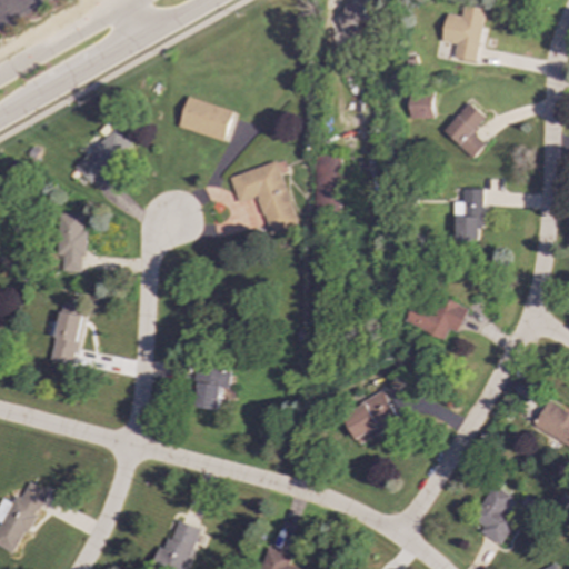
[(357,0),(342,3),(345,12),(338,13),(341,31),(372,23),(367,0),(357,0)]
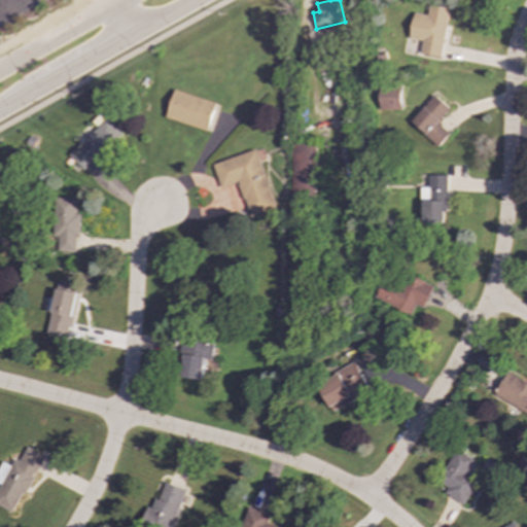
[(441,58),(449,7),(428,4),(427,15),(413,12),(409,38),(421,40),(419,55),(441,58)]
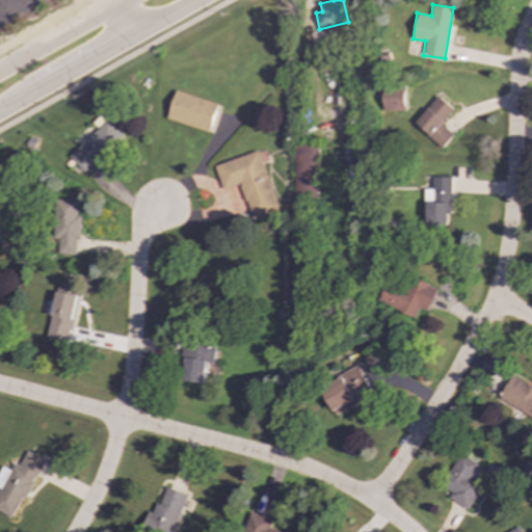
[(405,110),(404,88),(386,89),(387,111),(405,110)]
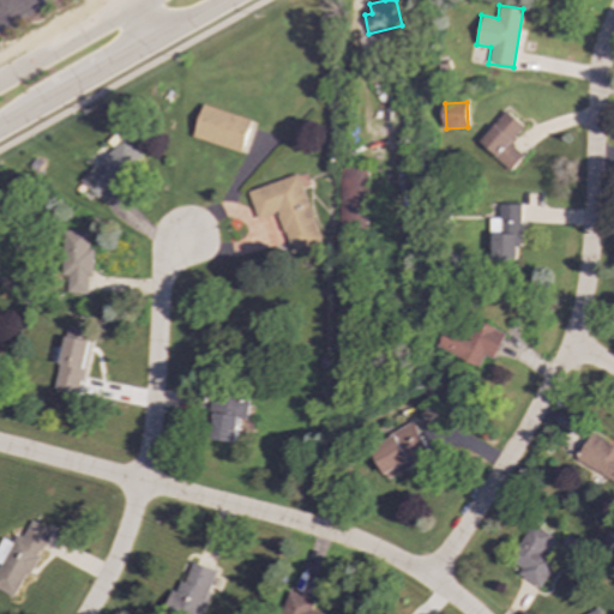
[(251,120),(202,104),(192,137),(241,152),(251,120)]
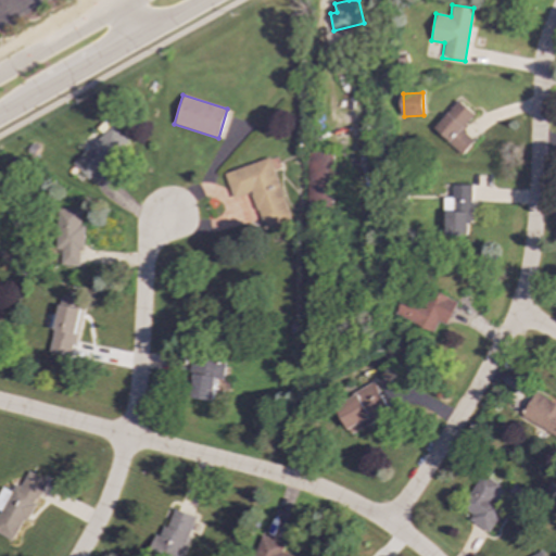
[(432,128),(462,154),(474,141),(462,130),(475,115),(458,100),(432,128)]
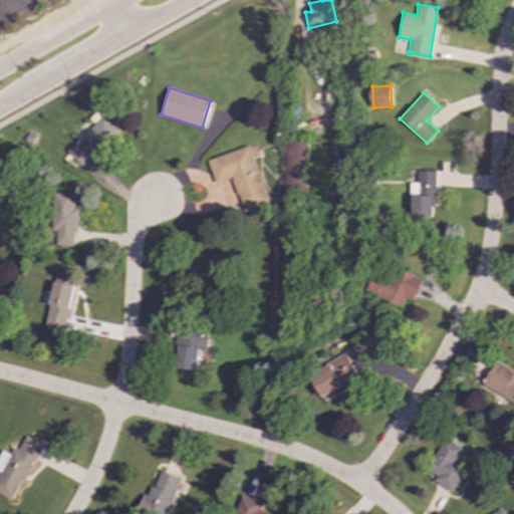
[(66,151),(80,166),(118,132),(103,115),(66,151)]
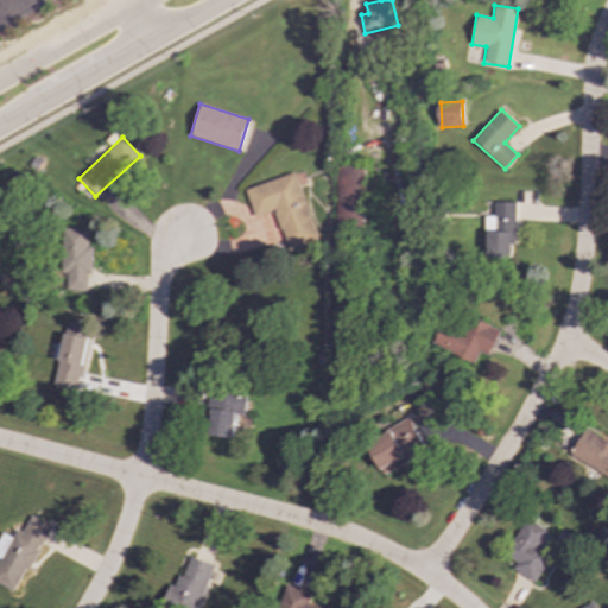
[(336,228),(365,228),(366,166),(337,166),(336,228)]
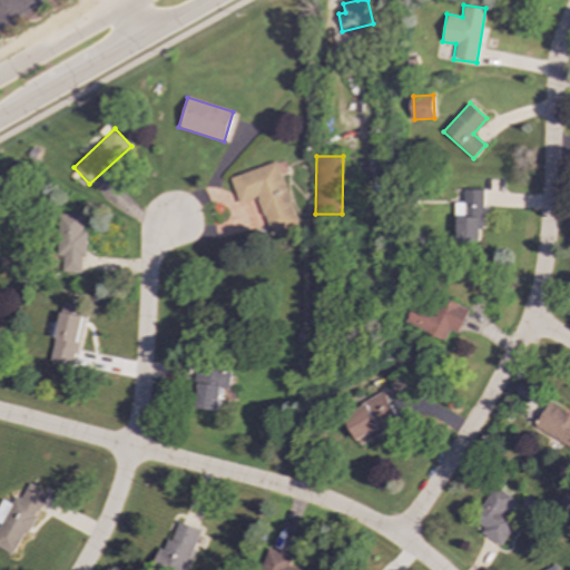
[(231,176),(237,203),(259,197),(269,235),(297,227),(278,163),(231,176)]
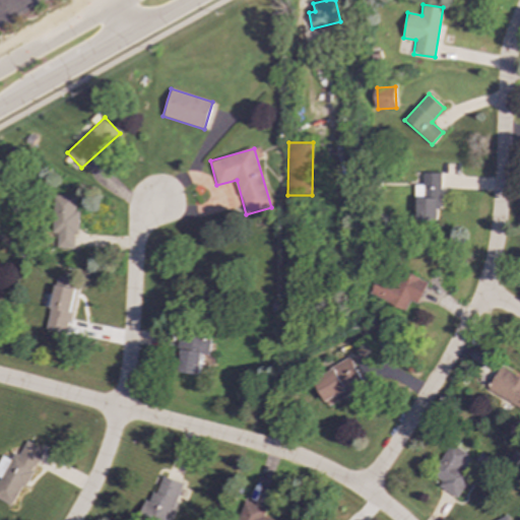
[(415,221),(440,221),(440,174),(423,174),(423,185),(415,185),(415,221)]
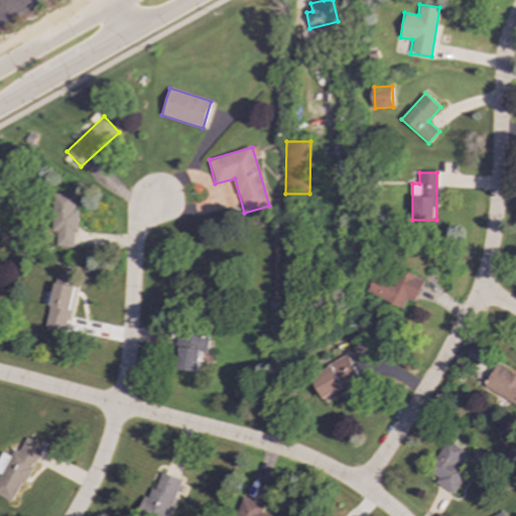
[(56,246),(74,246),(74,233),(78,233),(78,210),(74,210),(75,195),(52,194),(51,232),(56,232),(56,246)]
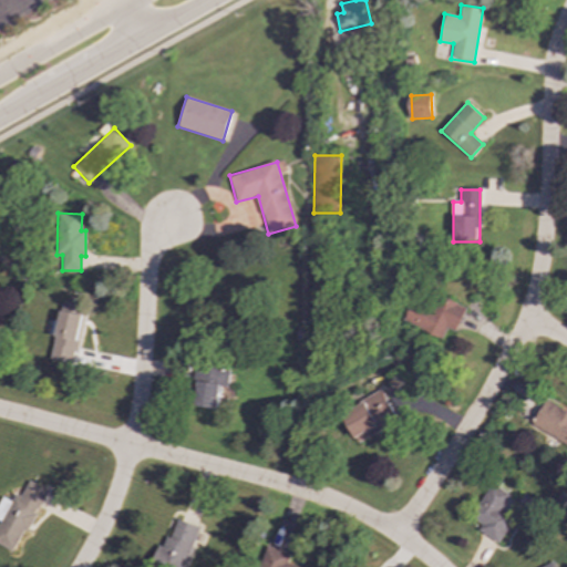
[(442,339),(447,328),(455,331),(466,308),(437,296),(432,309),(412,300),(403,321),(442,339)]
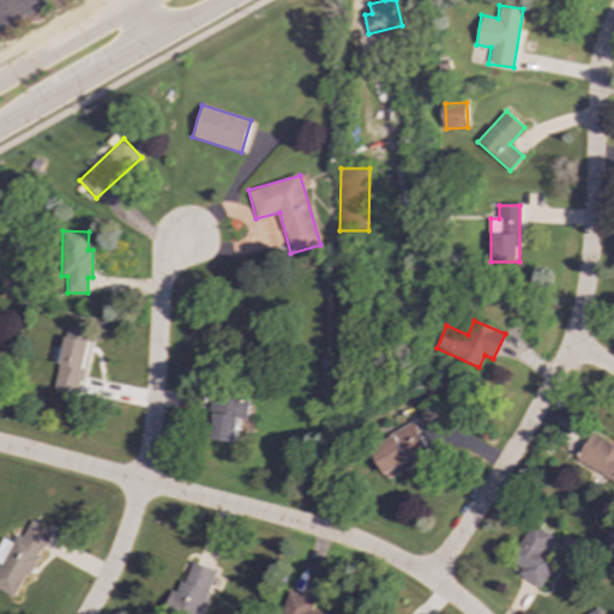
[(54,389),(80,395),(92,332),(67,327),(54,389)]
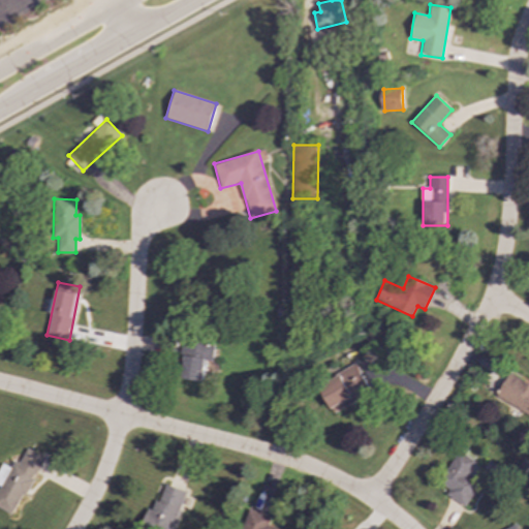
[(204,380),(206,361),(213,362),(215,345),(183,342),(180,378),(204,380)]
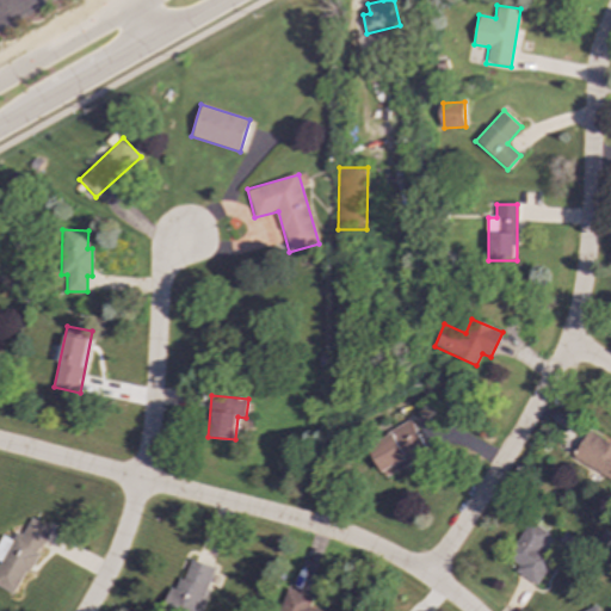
[(369,443),(383,476),(429,457),(413,424),(369,443)]
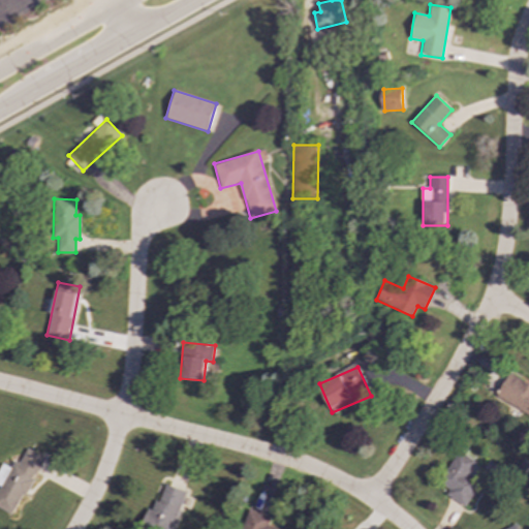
[(528,414),(528,383),(508,373),(496,397),(528,414)]
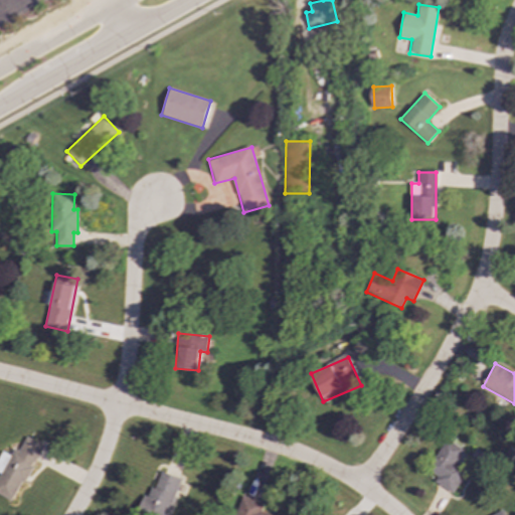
[(0,495),(14,502),(42,445),(25,437),(18,451),(13,449),(10,456),(1,452),(0,454),(0,495)]
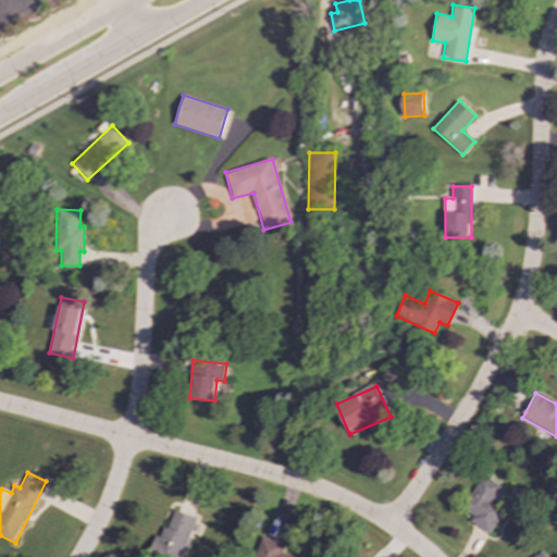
[(490,533),(503,512),(491,506),(502,487),(481,475),(461,509),(473,516),(470,521),(490,533)]
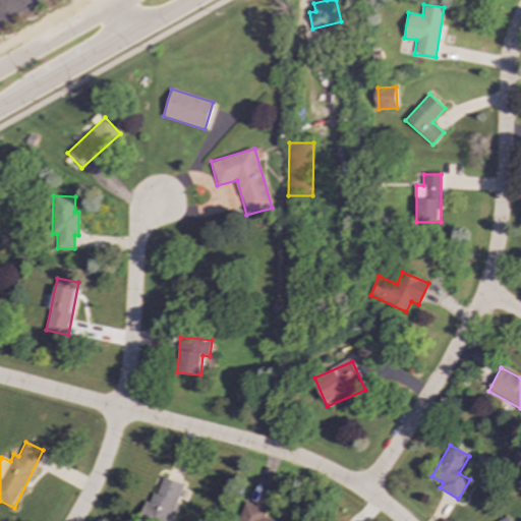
[(168,520),(182,483),(161,476),(152,503),(146,501),(138,519),(143,520),(168,520)]
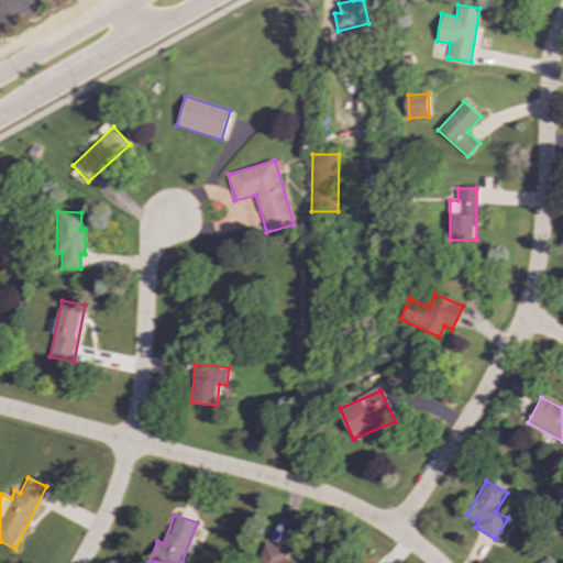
[(296,562),(285,560),(287,550),(264,542),(257,562),(296,562)]
